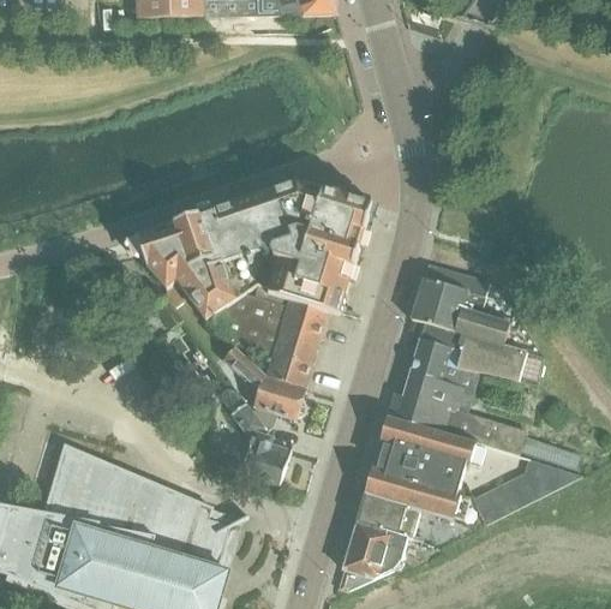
[(133,0),(135,17),(334,12),(330,0),(133,0)]
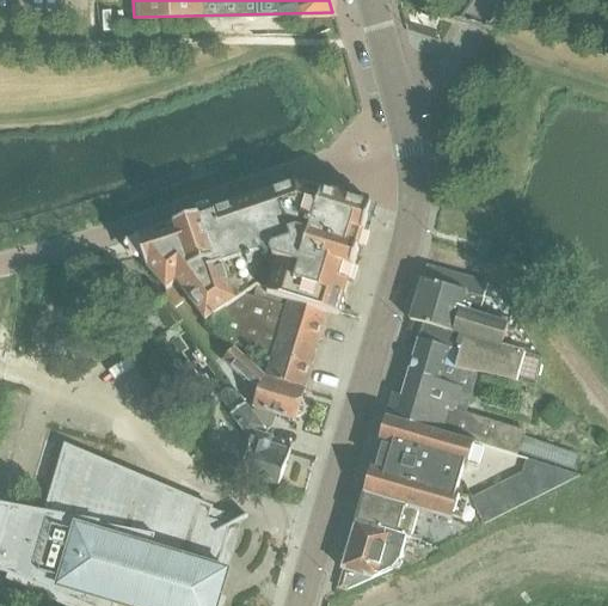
[(174,277),(185,293),(203,317),(255,282),(337,307),(350,264),(361,231),(362,232),(372,201),(294,177),(212,206),(213,207),(191,214),(170,221),(121,238),(136,255),(164,286),(174,279),(174,277)]
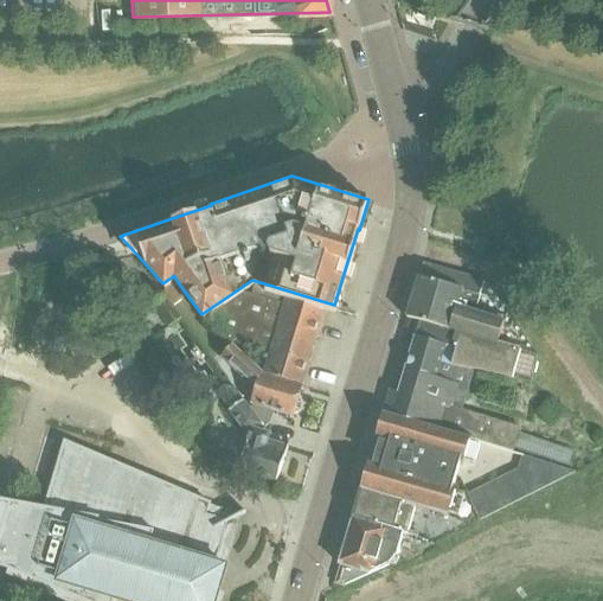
[(419,259),(404,312),(414,315),(447,326),(450,315),(462,318),(466,307),(478,309),(480,305),(474,302),(481,276),(419,259)]
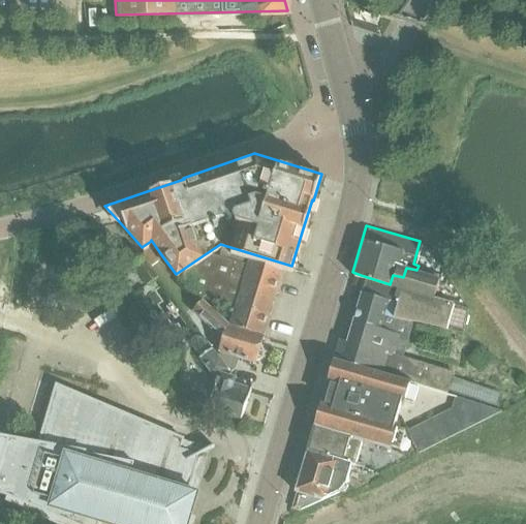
[(160,253),(151,240),(151,241),(142,247),(142,248),(144,254),(149,262),(160,253)]
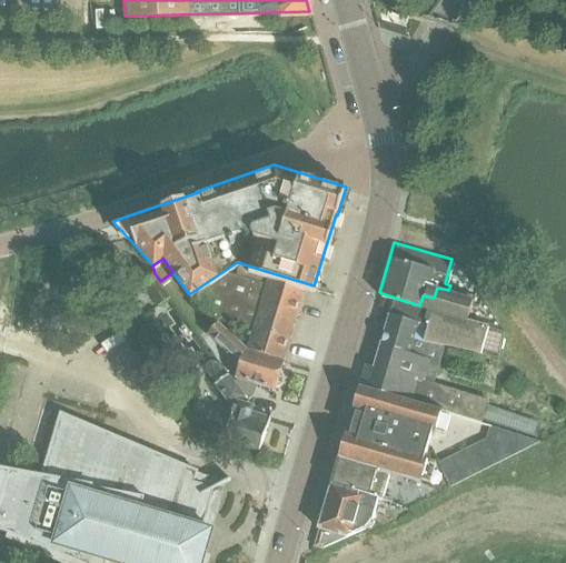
[(247,348),(280,358),(303,287),(267,277),(265,282),(226,270),(189,295),(216,320),(247,348)]
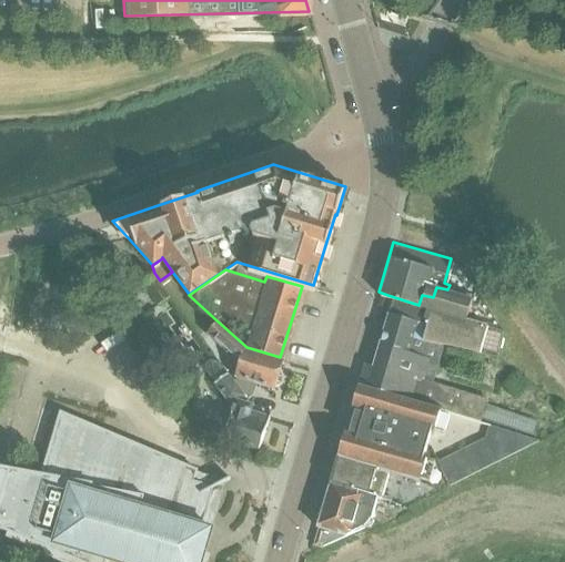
[(160,281),(154,273),(153,272),(141,281),(155,300),(168,292),(160,281)]
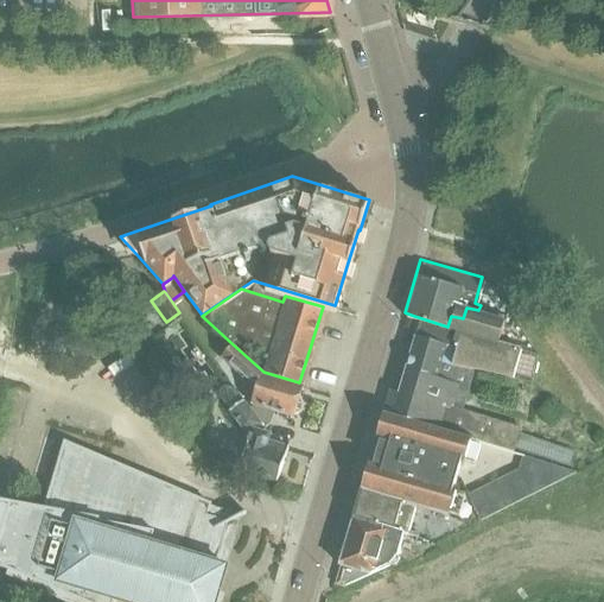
[(447,327),(414,316),(418,318),(414,333),(442,341),(438,355),(470,365),(509,376),(509,374),(528,380),(538,350),(496,338),(502,317),(478,310),(466,308),(463,318),(451,316),(447,327)]
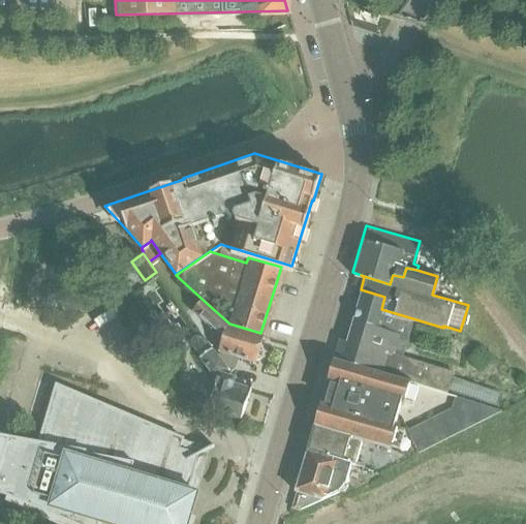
[(0,497),(21,507),(79,523),(166,523),(167,521),(174,523),(198,436),(132,417),(136,401),(109,318),(60,332),(44,278),(0,290),(0,497)]
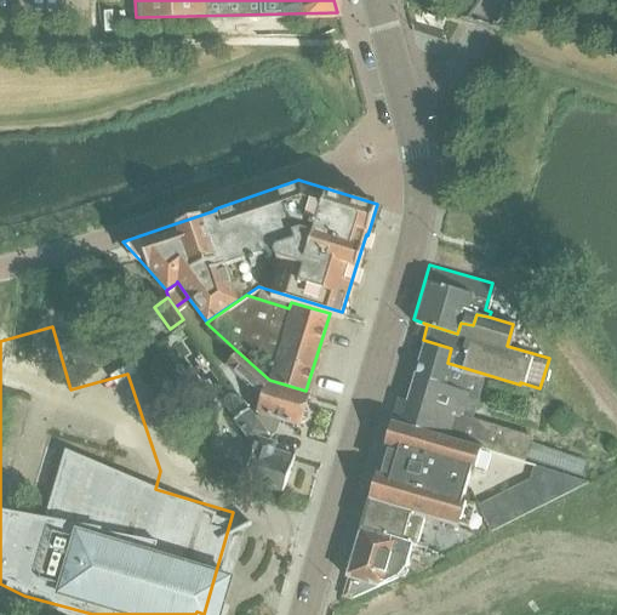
[(396,394),(390,417),(390,419),(479,446),(521,459),(529,434),(468,416),(475,393),(480,373),(447,363),(451,348),(423,340),(411,381),(406,397),(396,394)]
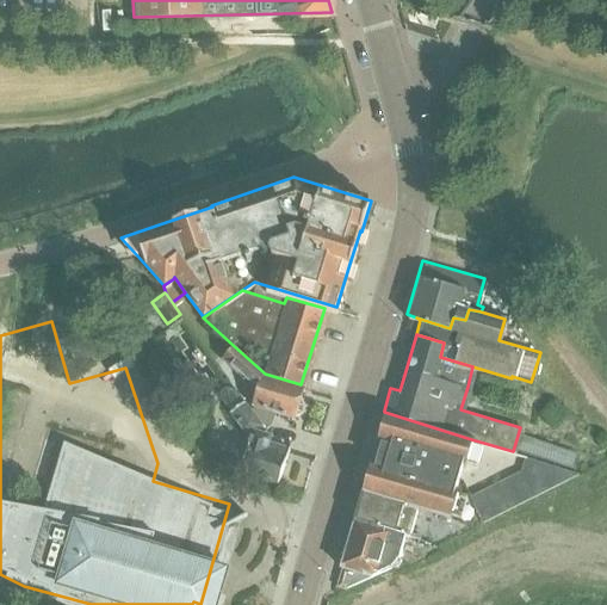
[(231,344),(222,356),(251,381),(249,386),(256,388),(253,402),(251,411),(262,426),(264,428),(270,424),(274,409),(291,414),(299,411),(302,401),(297,395),(301,384),(265,374),(231,344)]
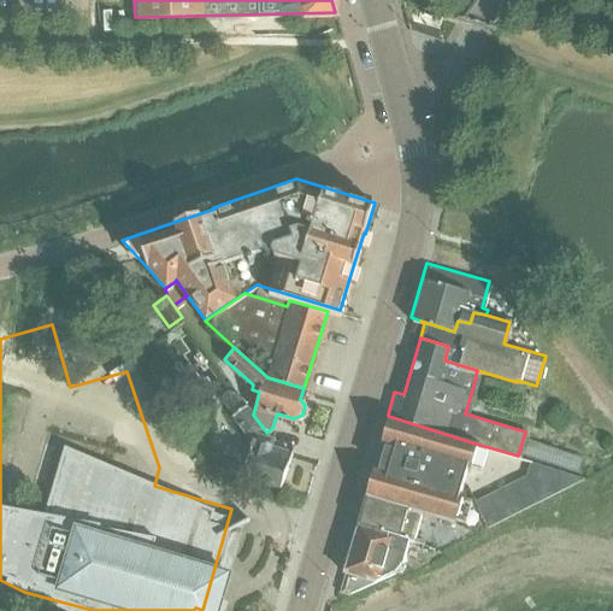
[(277,494),(290,451),(269,445),(271,438),(264,435),(265,430),(253,415),(243,404),(231,391),(225,389),(220,393),(220,399),(231,413),(230,415),(245,429),(253,432),(241,473),(258,477),(255,487),(277,494)]
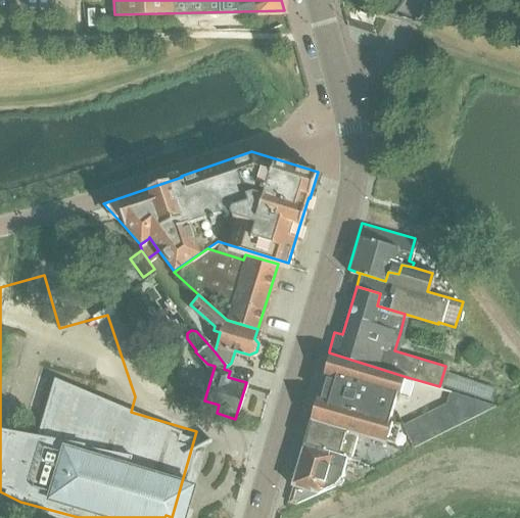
[(316,396),(309,420),(355,433),(356,433),(384,441),(390,419),(388,419),(394,397),(396,397),(404,376),(329,352),(329,351),(322,375),(325,375),(319,397),(316,396)]
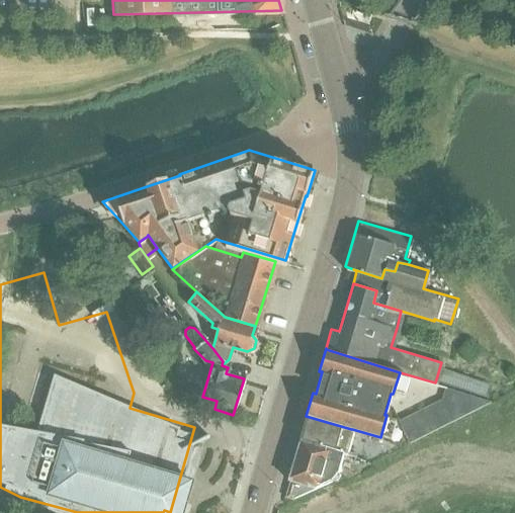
[(448,365),(444,377),(486,390),(489,377),(448,365)]
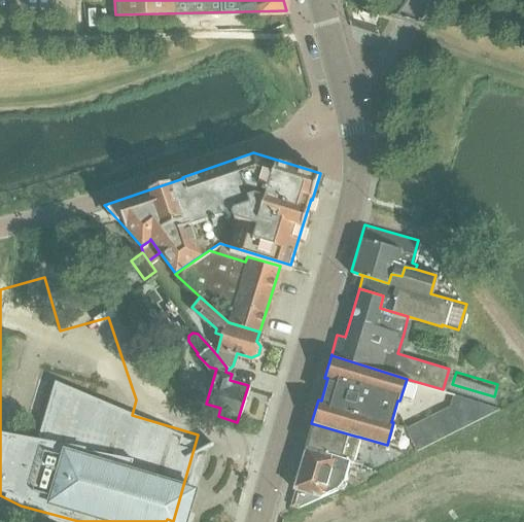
[(448,403),(404,425),(415,448),(499,406),(451,391),(448,403)]
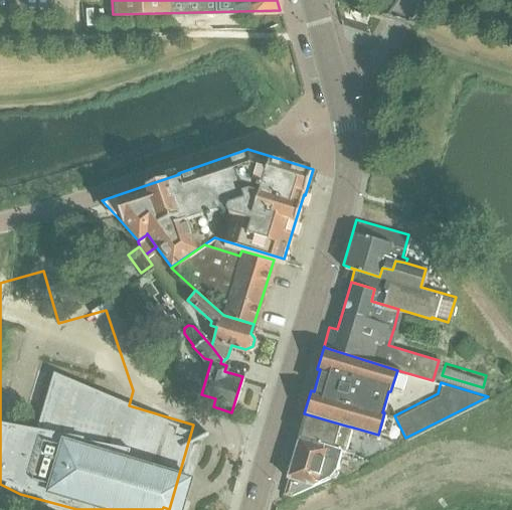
[(304,413),(297,437),(349,452),(351,448),(344,446),(349,427),(304,413)]
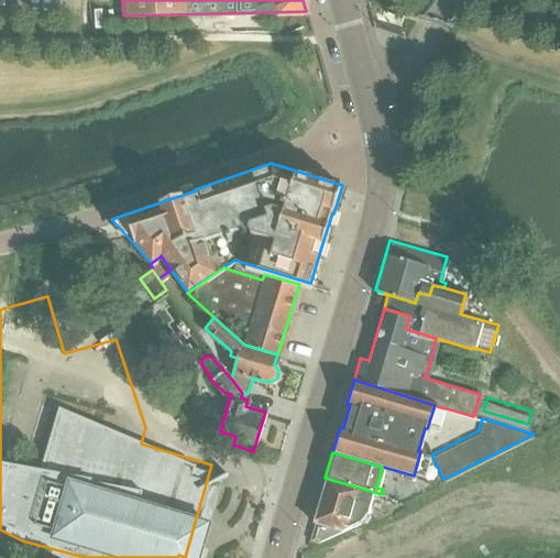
[(314,521),(309,536),(314,537),(344,526),(364,517),(371,494),(382,498),(382,494),(325,478),(313,520),(314,521)]
